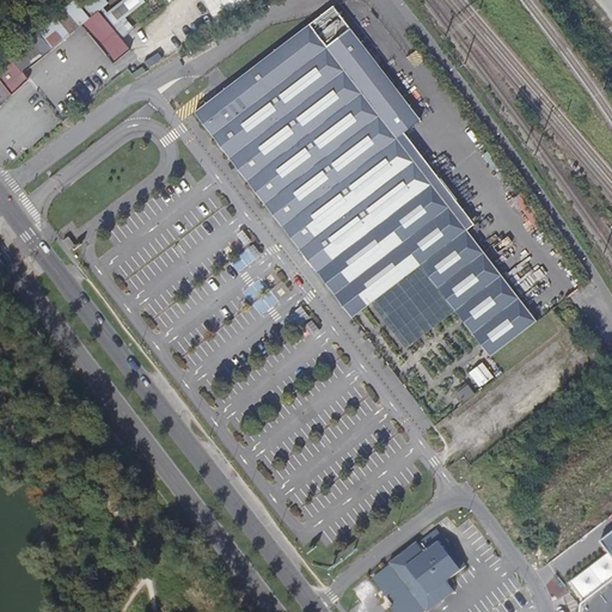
[(38,32),(0,60),(0,78),(12,95),(29,80),(24,74),(83,26),(111,62),(129,48),(99,11),(109,2),(106,0),(79,0),(78,1),(77,0),(74,0),(73,1),(73,2),(69,6),(68,5),(37,31),(38,32)]
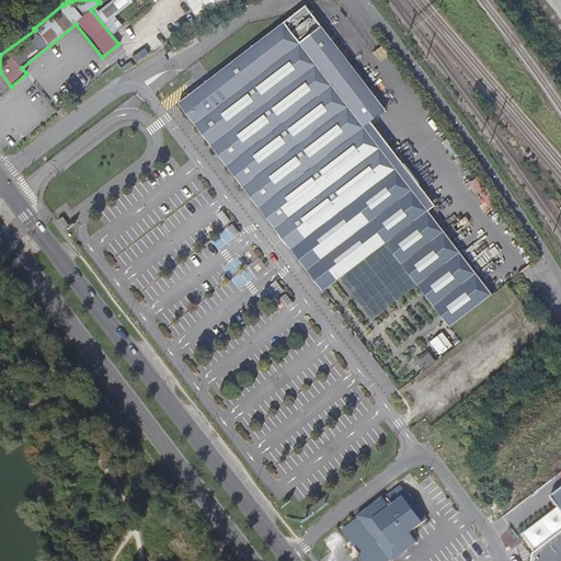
[(187,0),(201,21),(233,0),(187,0)]
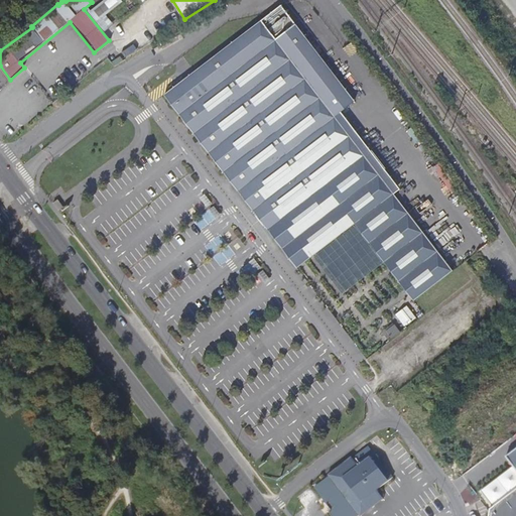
[(281,2),(164,93),(269,228),(327,182),(356,221),(415,297),(455,268),(365,153),(336,114),(342,110),(356,99),(281,2)]
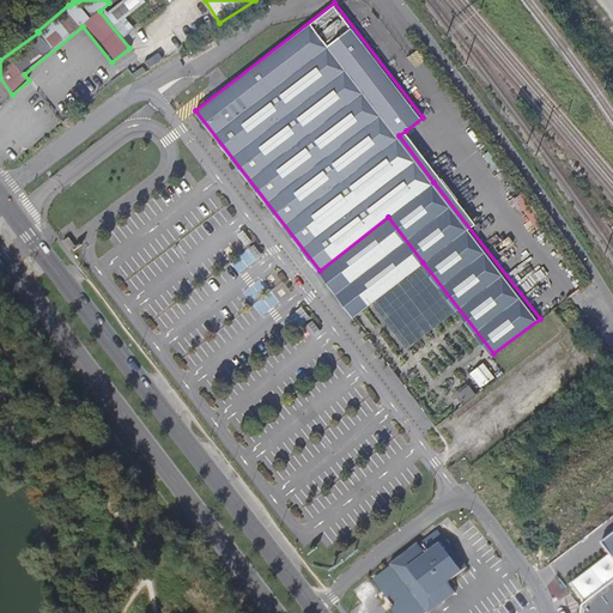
[(406,131),(399,135),(434,182),(442,176),(406,131)]
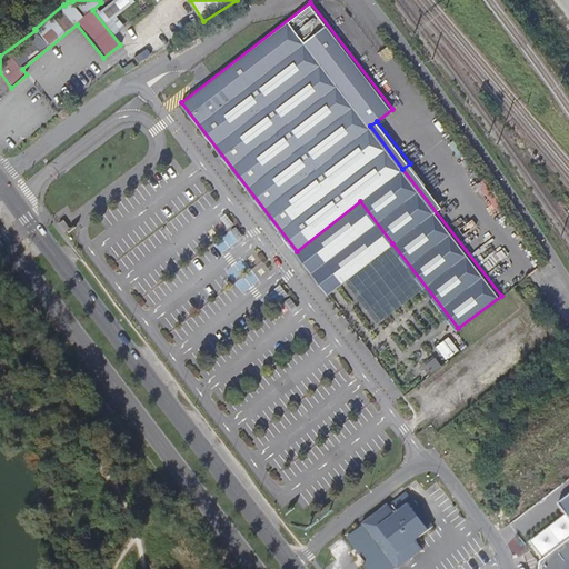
[(360,201),(297,251),(329,292),(392,243),(360,201)]
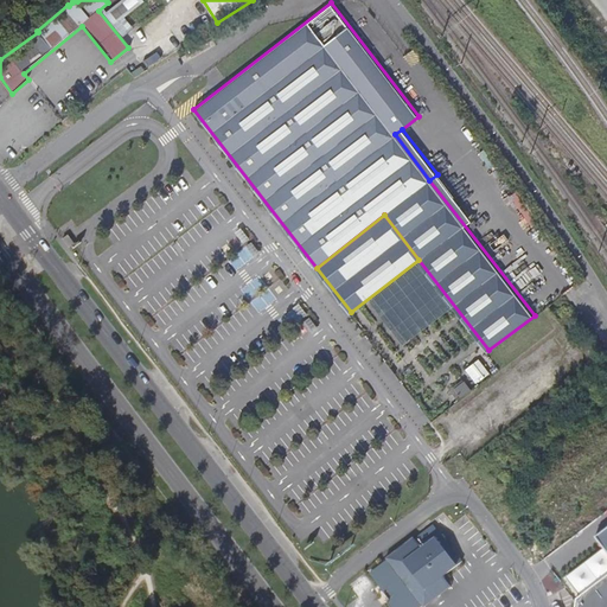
[(69,232),(64,237),(71,246),(76,242),(69,232)]
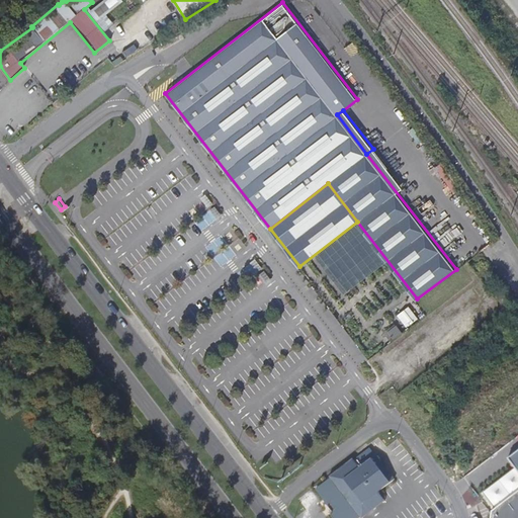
[(408,326),(419,318),(410,306),(399,314),(408,326)]
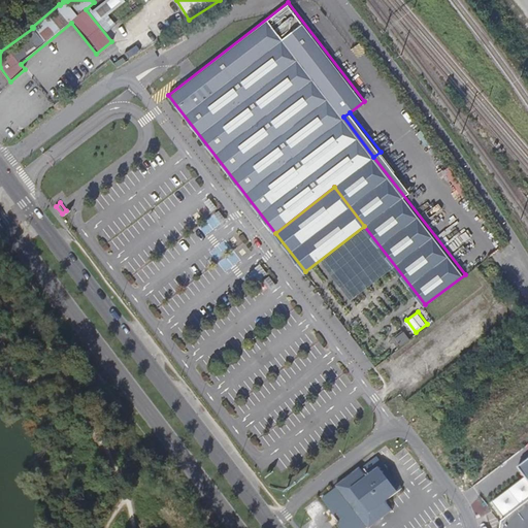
[(359,468),(336,486),(368,527),(369,527),(392,510),(385,502),(402,489),(384,464),(366,477),(359,468)]
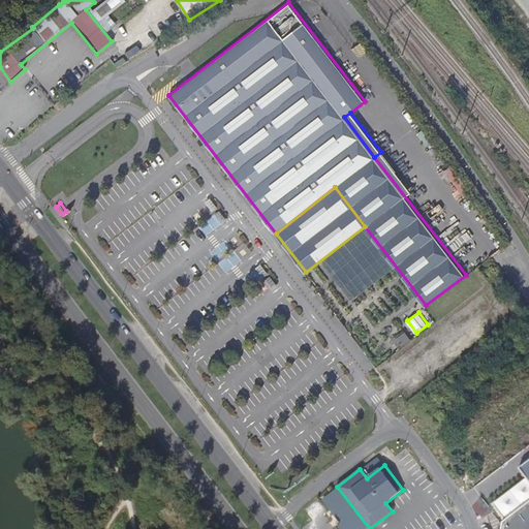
[(332,490),(323,497),(332,508),(340,501),(332,490)]
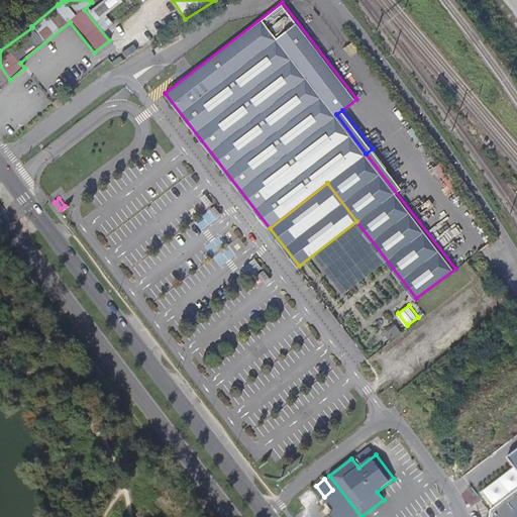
[(516,516),(516,492),(491,513),(490,516),(516,516)]
